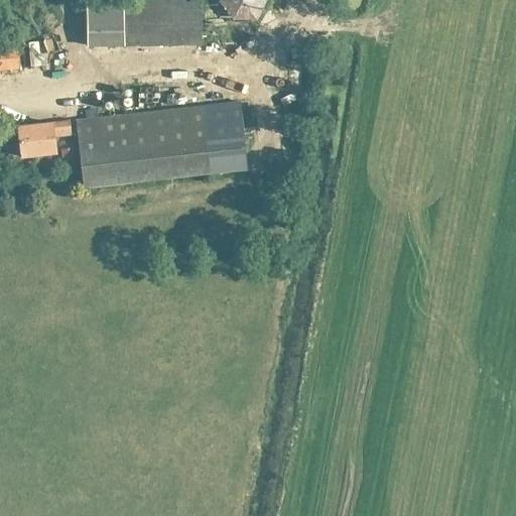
[(87,0),(88,46),(96,46),(124,46),(201,44),(200,1),(123,3),(122,0),(87,0)]
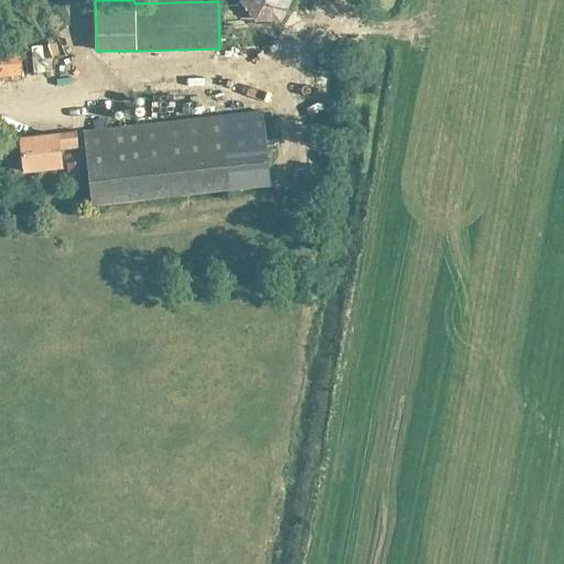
[(280,24),(289,0),(221,0),(221,29),(251,25),(255,26),(280,24)]
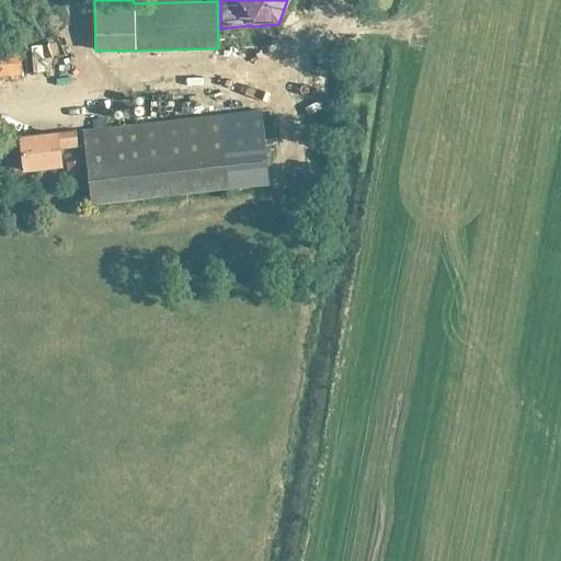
[(0,77),(21,76),(18,53),(18,45),(0,46),(0,77)]
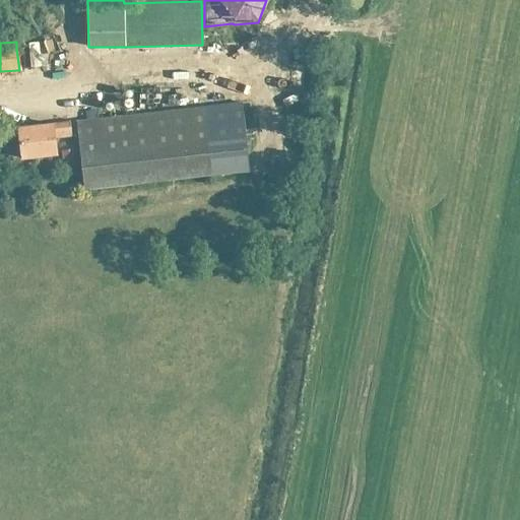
[(83,190),(249,171),(241,104),(76,123),(83,190)]
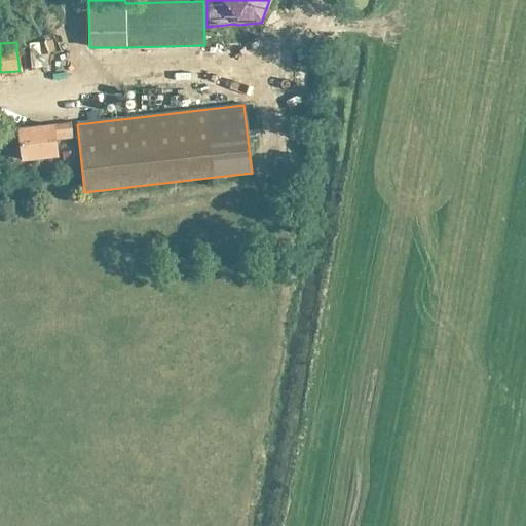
[(17,130),(21,161),(55,157),(53,141),(71,139),(69,125),(17,130)]
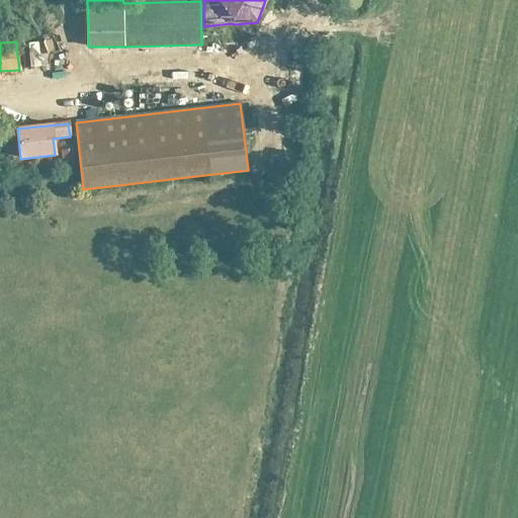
[(75,166),(73,153),(61,155),(63,167),(75,166)]
